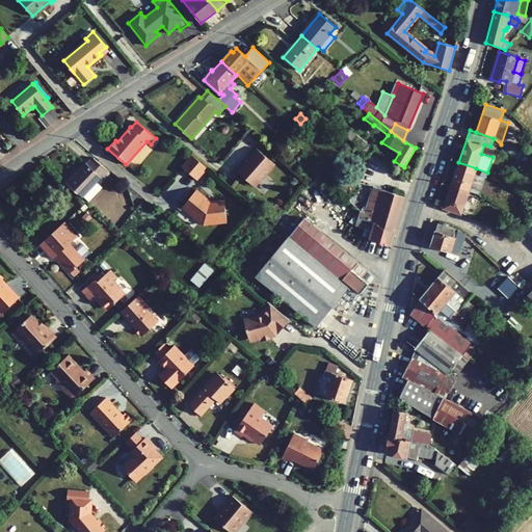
[(511,143),(506,150),(519,162),(525,156),(511,143)]
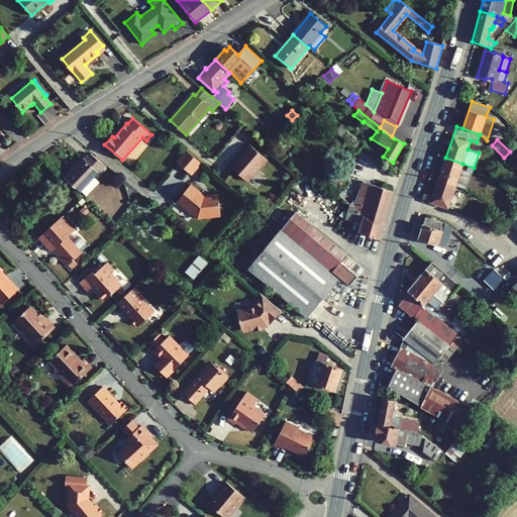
[(268,161),(249,144),(241,153),(242,153),(231,167),(245,181),(255,171),(259,170),(268,161)]
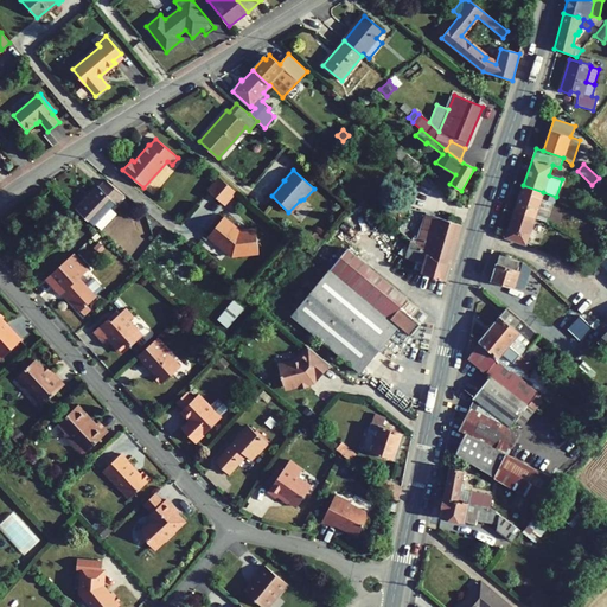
[(208,190),(225,205),(237,192),(218,177),(208,190)]
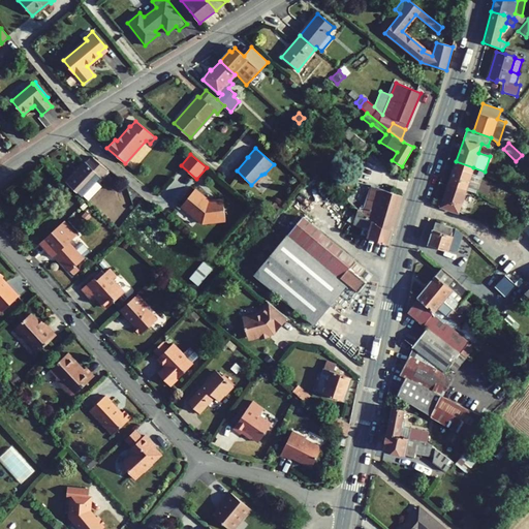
[(85,162),(67,182),(82,196),(83,195),(88,200),(101,186),(96,182),(107,169),(93,157),(86,164),(85,162)]
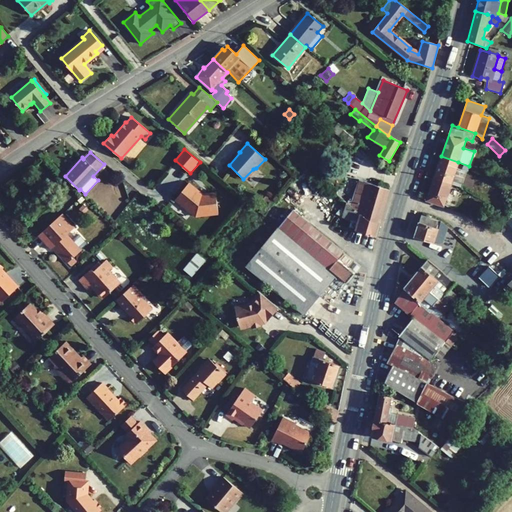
[(460,187),(465,171),(456,168),(458,162),(441,156),(434,178),(451,184),(460,187)]
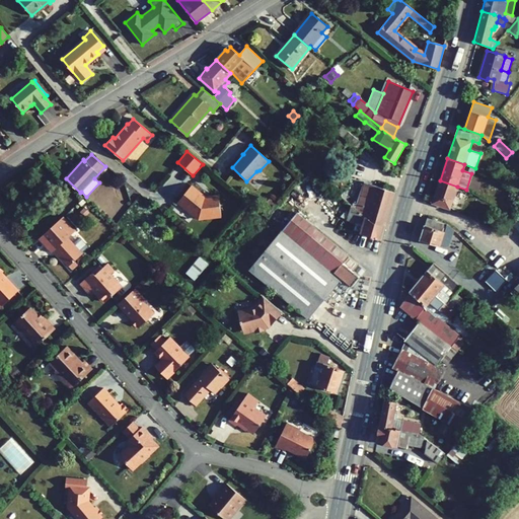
[(248,182),(260,170),(256,171),(246,181),(248,182)]
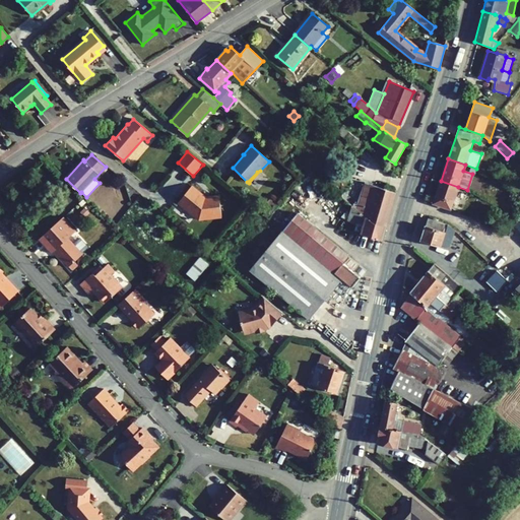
[(455,197),(458,187),(441,181),(433,204),(450,209),(451,206),(455,197)]
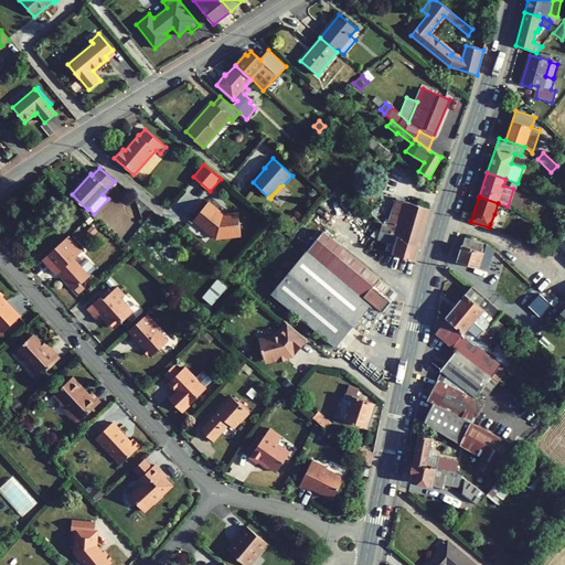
[(407,209),(408,202),(396,198),(394,204),(407,209)]
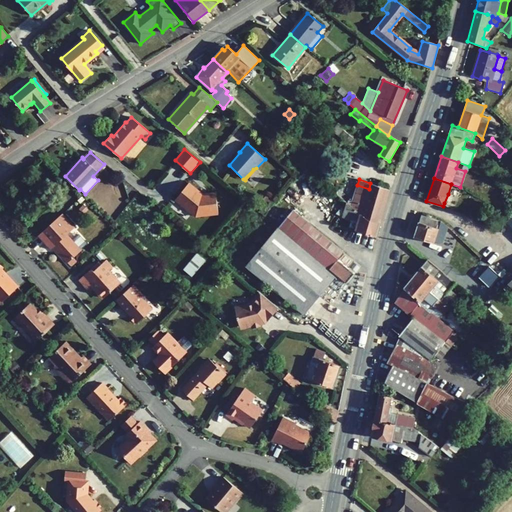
[(175,199),(195,216),(218,214),(215,192),(202,194),(188,183),(175,199)]
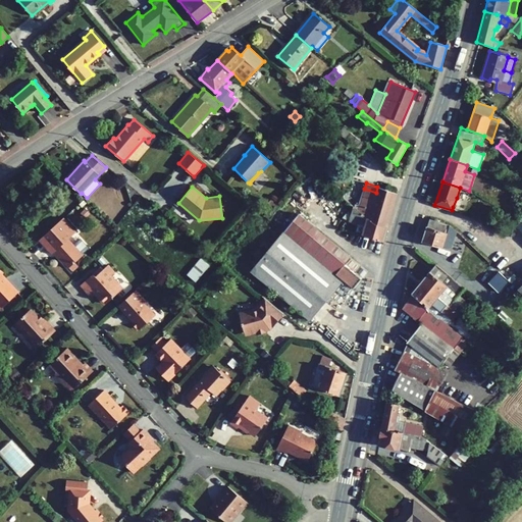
[(387,227),(398,194),(377,187),(376,193),(364,189),(358,205),(355,204),(354,207),(375,224),(387,227)]
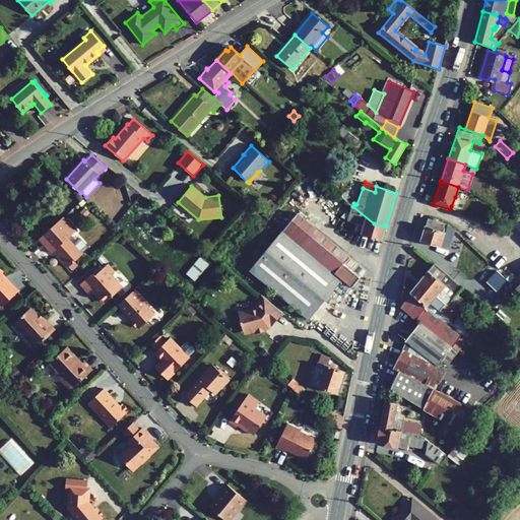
[(457,208),(460,198),(455,197),(451,206),(457,208)]
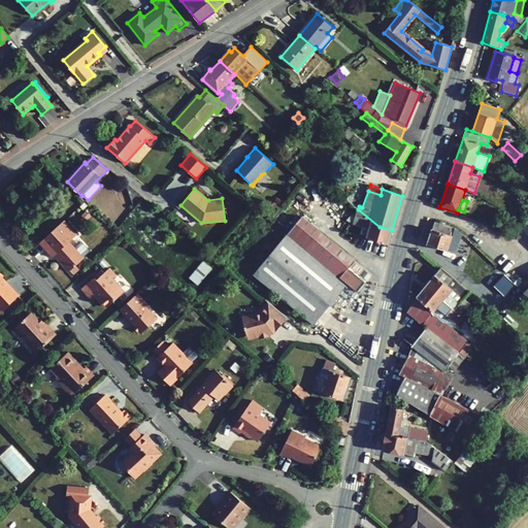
[(284,208),(275,201),(264,216),(272,223),(284,208)]
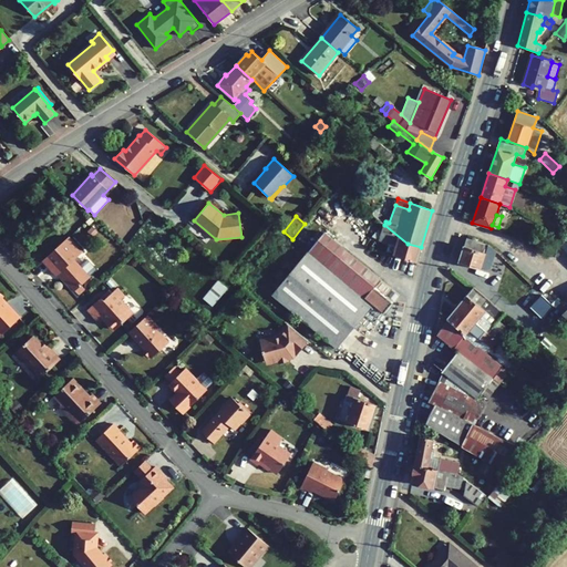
[(384,224),(383,225),(379,239),(397,245),(393,256),(416,263),(421,247),(408,244),(384,225),(384,224)]
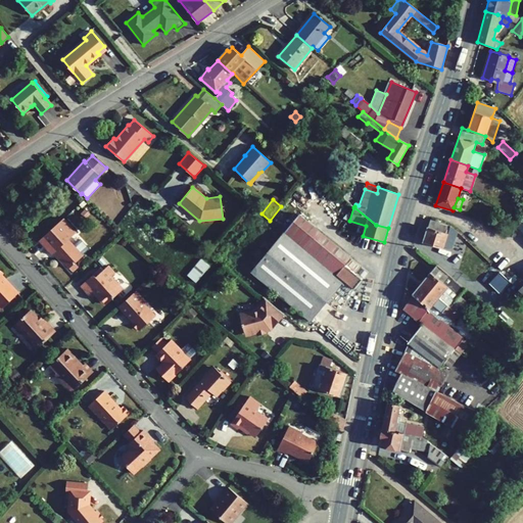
[(90,215),(85,209),(80,214),(86,219),(90,215)]
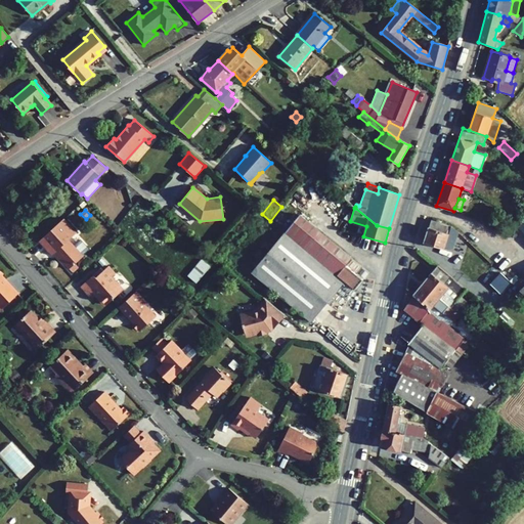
[(353,289),(361,279),(345,266),(351,259),(299,215),(285,232),(344,281),(353,289)]
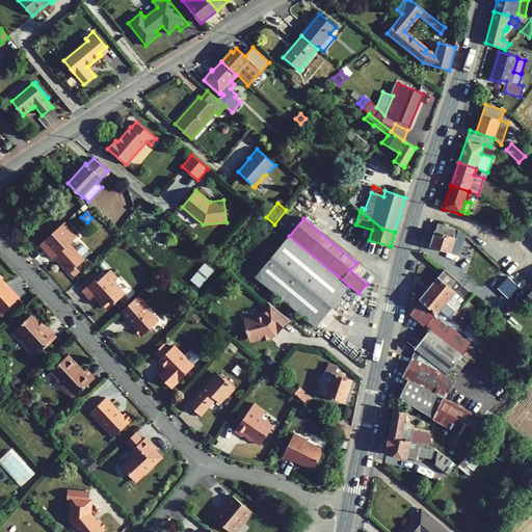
[(57,259),(70,273),(84,260),(83,259),(89,254),(81,243),(74,249),(70,244),(77,237),(64,222),(40,244),(52,259),(56,256),(58,258),(57,259)]
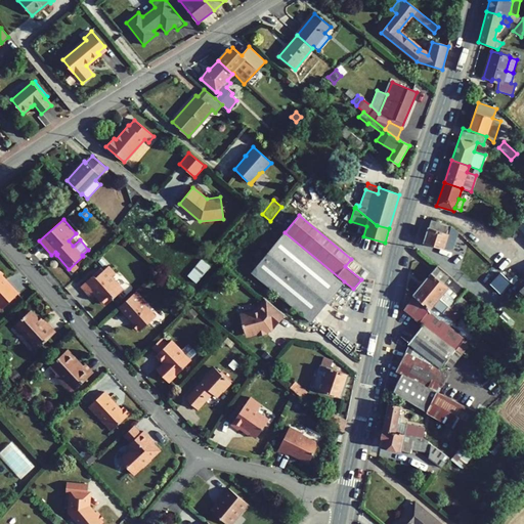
[(431,220),(424,243),(443,249),(444,247),(451,250),(457,231),(451,226),(431,220)]
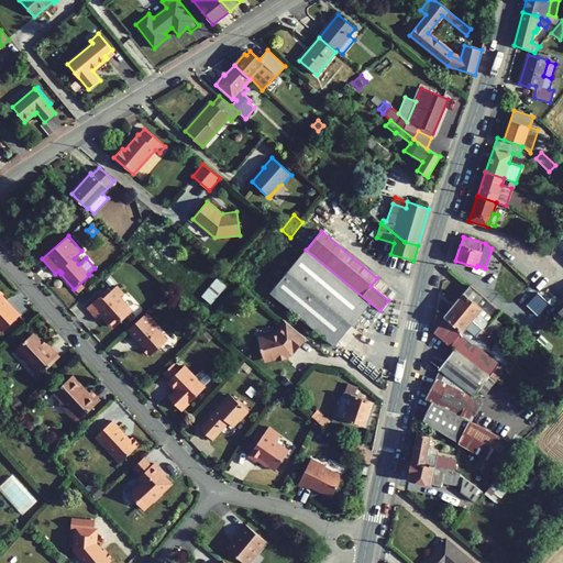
[(370,302),(306,250),(269,293),(334,346),(370,302)]
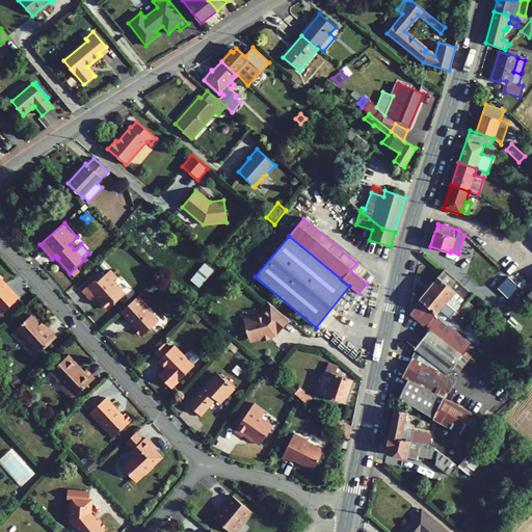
[(213,270),(204,263),(190,281),(198,287),(213,270)]
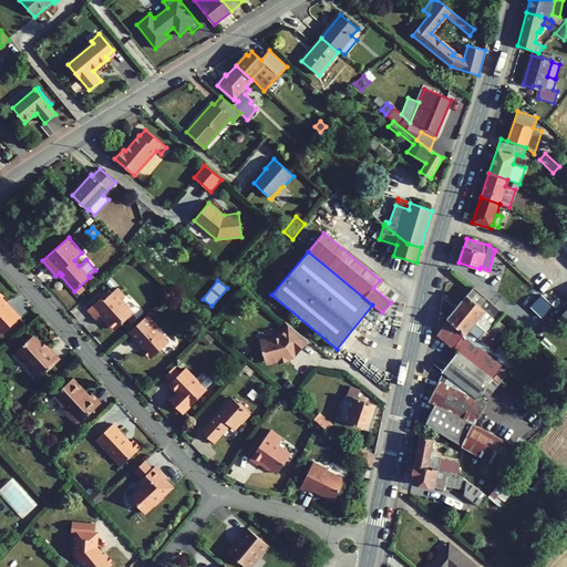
[(114,330),(132,313),(120,300),(124,296),(116,288),(104,300),(99,299),(86,310),(96,320),(100,318),(103,321),(106,321),(114,330)]
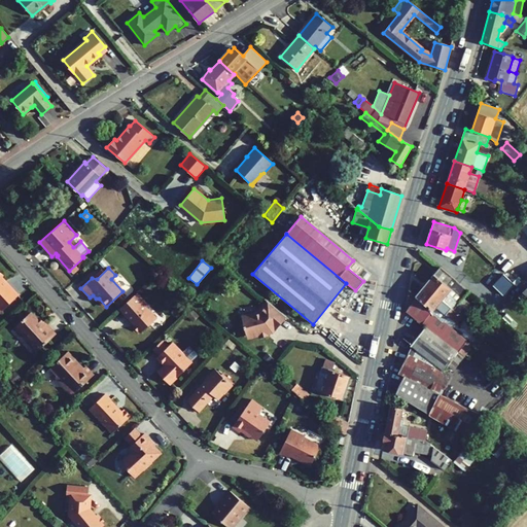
[(463,297),(468,291),(440,268),(424,286),(458,314),(463,308),(465,310),(469,304),(463,297)]
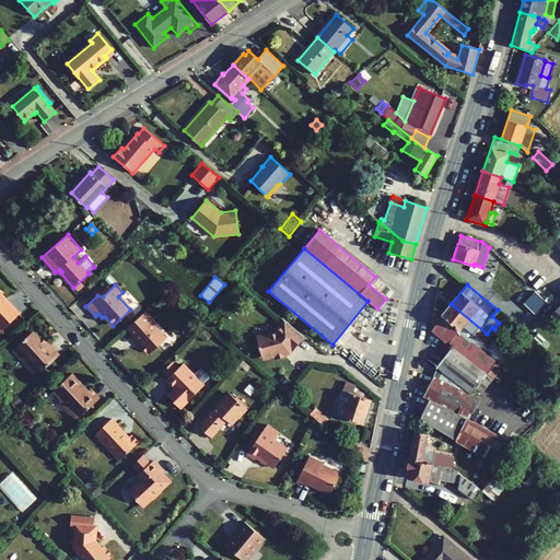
[(3,293),(0,289),(0,331),(20,314),(9,302),(7,304),(2,299),(2,294),(3,293)]
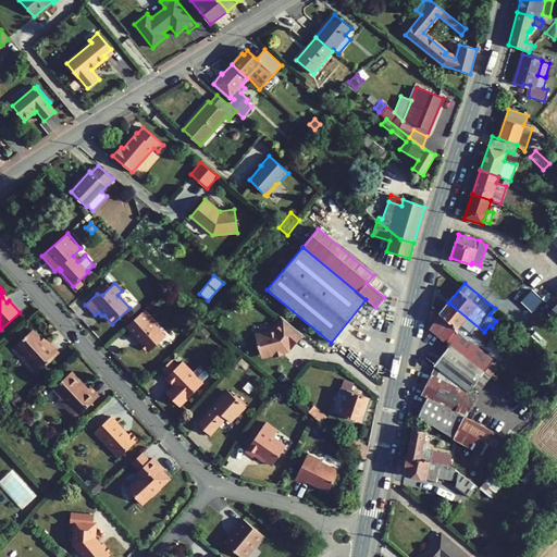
[(549,296),(544,300),(552,308),(556,304),(549,296)]
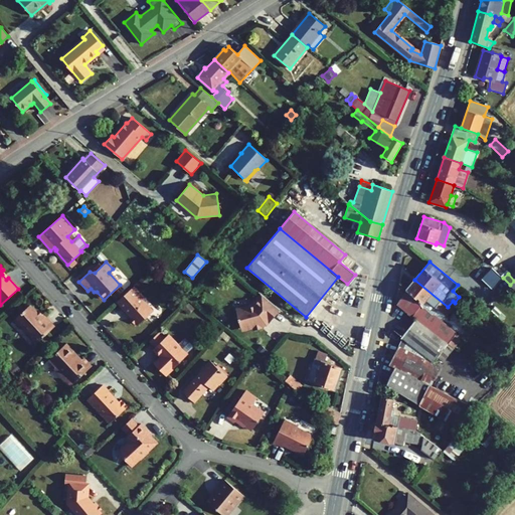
[(438,309),(446,316),(452,310),(448,307),(414,280),(405,290),(396,305),(415,319),(448,344),(456,333),(442,321),(434,314),(438,309)]
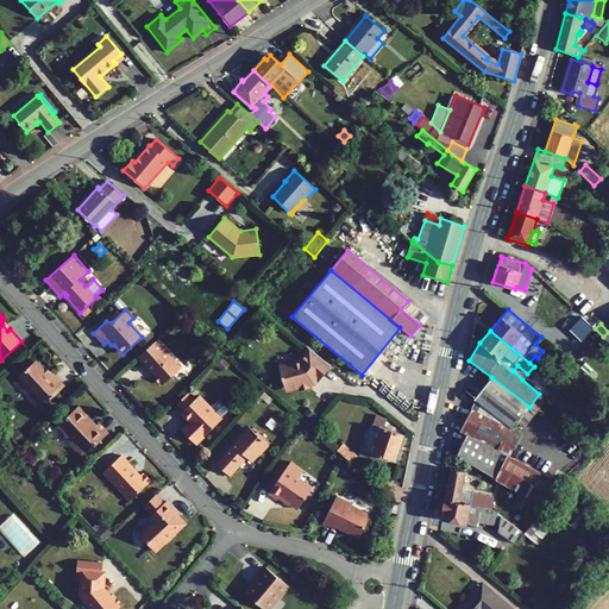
[(201,349),(208,341),(201,334),(194,340),(201,349)]
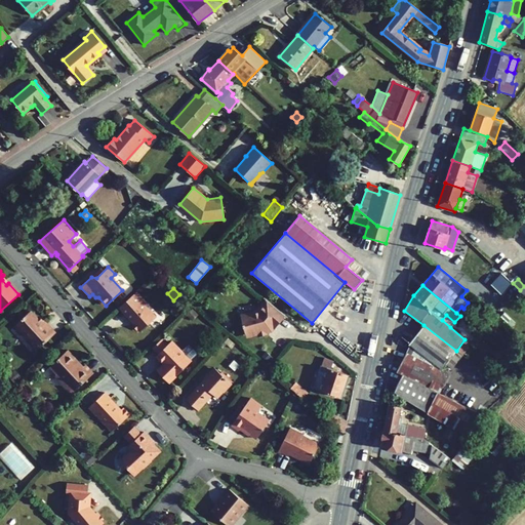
[(136,291),(119,307),(134,323),(132,325),(137,330),(139,329),(140,330),(155,318),(145,306),(148,304),(136,291)]
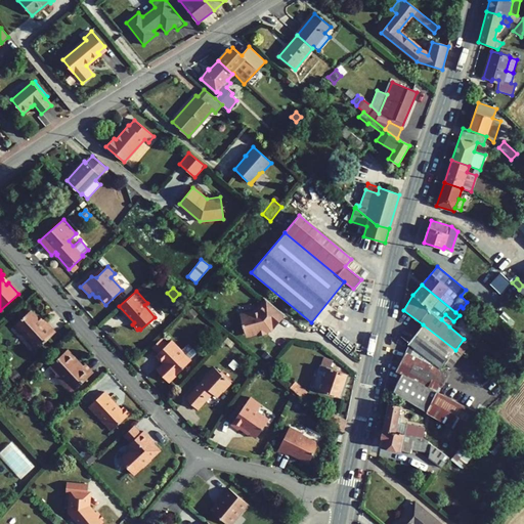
[(285,315),(265,299),(256,309),(257,311),(239,315),(245,333),(248,335),(257,333),(258,336),(267,334),(265,330),(271,328),(273,330),(285,315)]
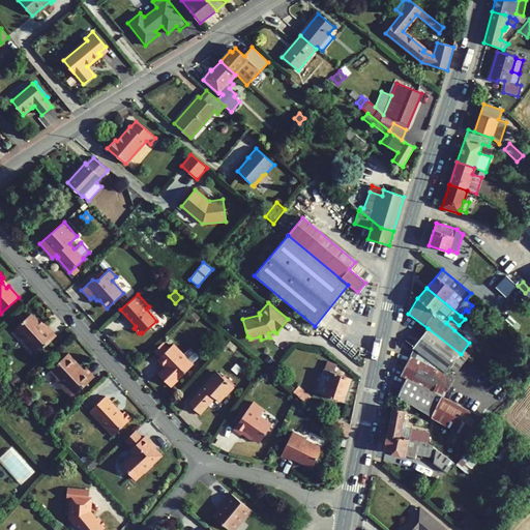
[(194,324),(201,318),(194,312),(187,318),(194,324)]
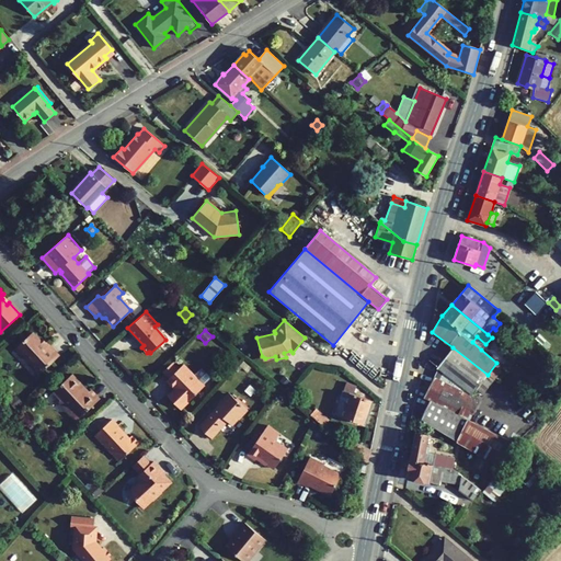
[(43,345),(32,333),(16,347),(31,363),(29,364),(38,375),(59,355),(47,342),(43,345)]
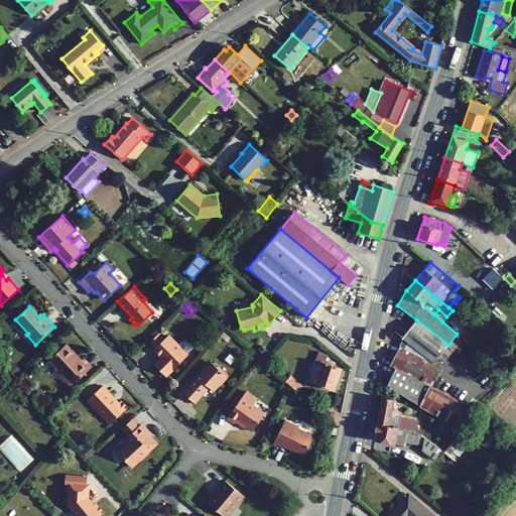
[(442,321),(446,316),(438,309),(434,314),(442,321)]
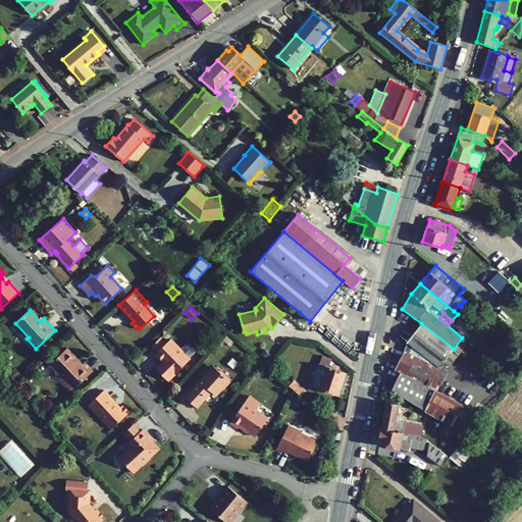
[(407,343),(439,367),(444,362),(454,349),(421,323),(410,337),(406,343),(407,343)]
